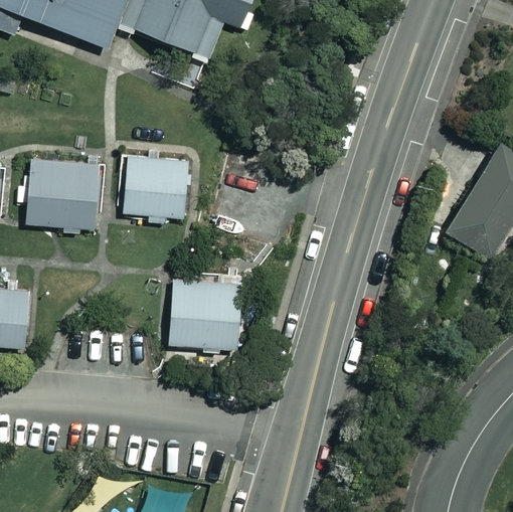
[(0,0),(0,30),(14,36),(15,34),(19,24),(22,15),(108,49),(111,42),(119,23),(127,0),(0,0)]
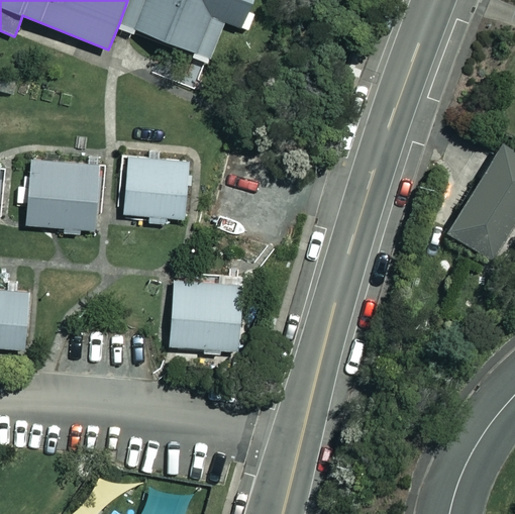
[(139,15),(144,0),(127,0),(119,23),(124,25),(127,26),(134,29),(136,22),(139,15)]
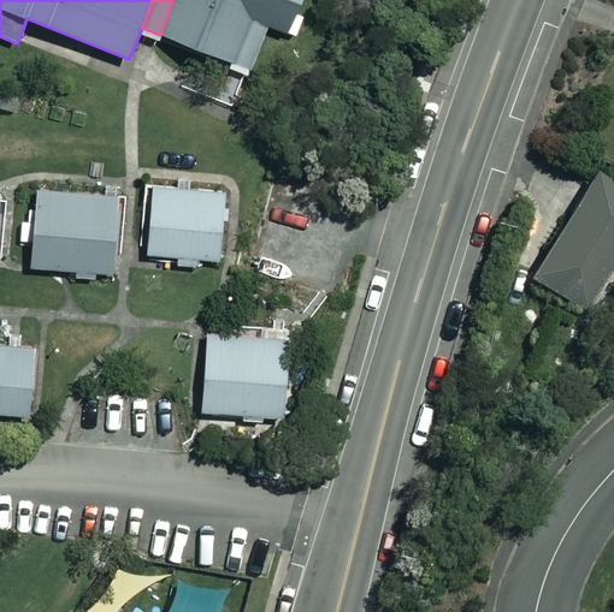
[(172,0),(166,18),(172,21),(241,48),(253,21),(259,23),(271,28),(288,35),(301,0),(172,0)]
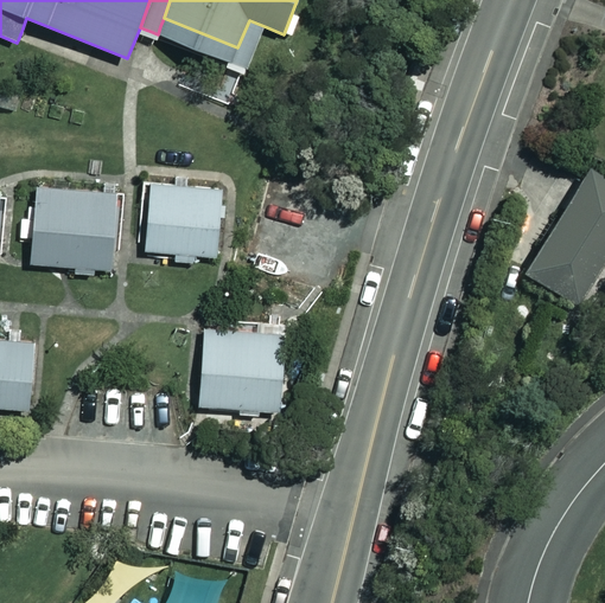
[(249,20),(237,47),(170,20),(164,18),(160,26),(158,34),(159,34),(231,64),(239,66),(244,69),(249,70),(267,27),(255,23),(249,20)]
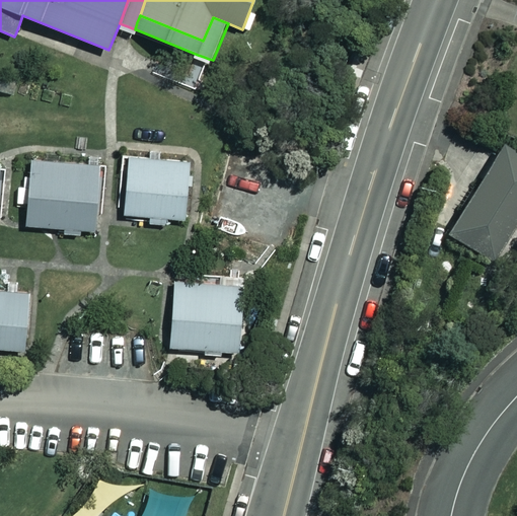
[(1,79),(0,80),(0,92),(14,96),(17,83),(1,79)]
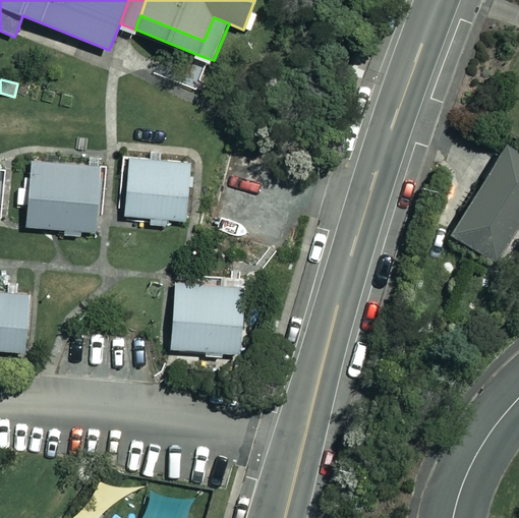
[(518,154),(506,146),(451,233),(497,262),(518,225),(518,154)]
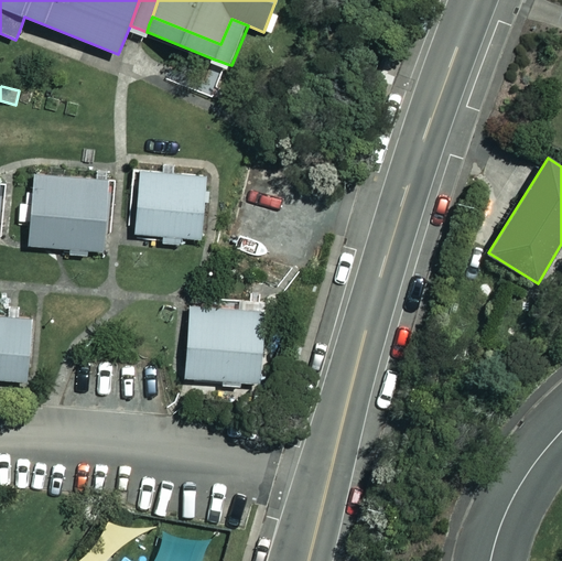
[(163,237),(163,245),(181,246),(181,238),(202,240),(207,177),(174,174),(169,174),(165,174),(140,172),(134,234),(163,237)]
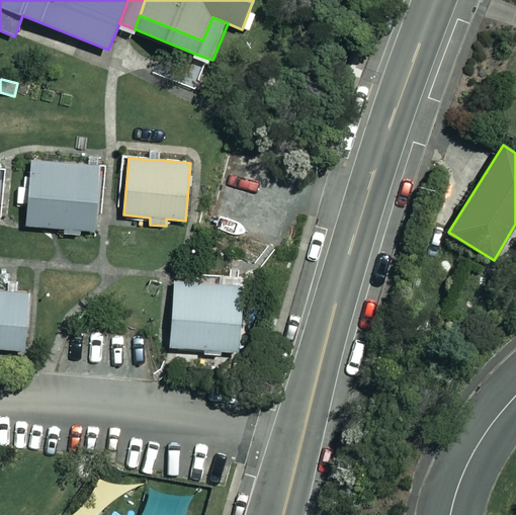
[(100,166),(31,160),(31,162),(25,224),(25,226),(64,230),(64,235),(67,235),(80,236),(81,232),(94,233),(100,166)]
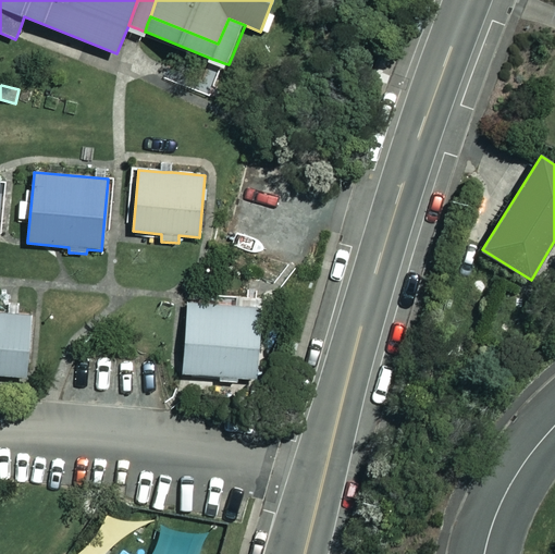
[(221,377),(220,382),(241,384),(244,384),(244,378),(256,379),(259,329),(260,307),(188,302),(183,367),(183,373),(194,374),(221,377)]
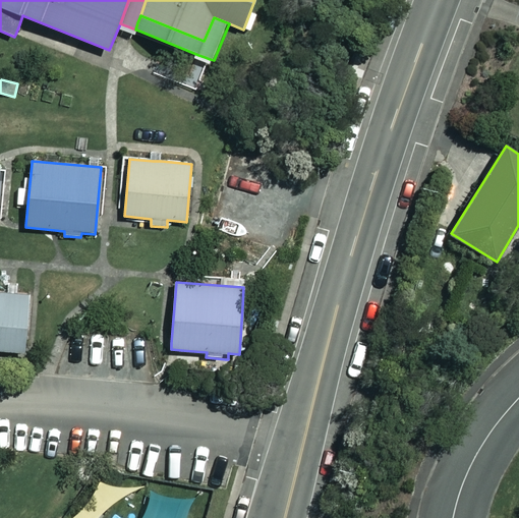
[(10,292),(0,291),(0,351),(25,354),(30,294),(18,293),(13,293),(10,292)]
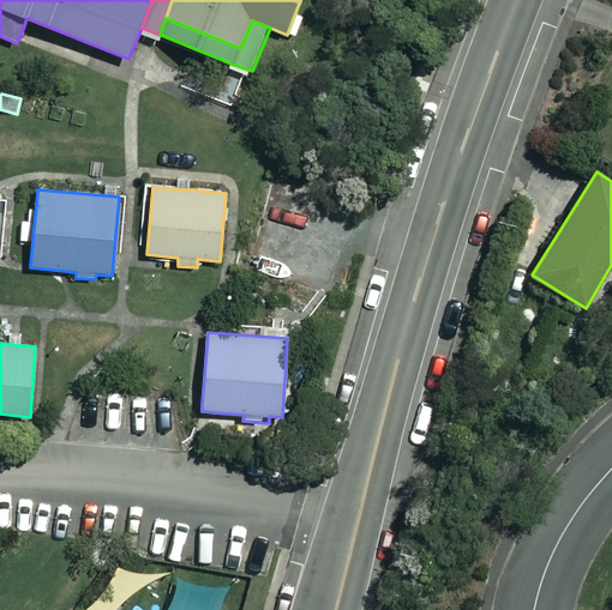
All buildings are outlined.
